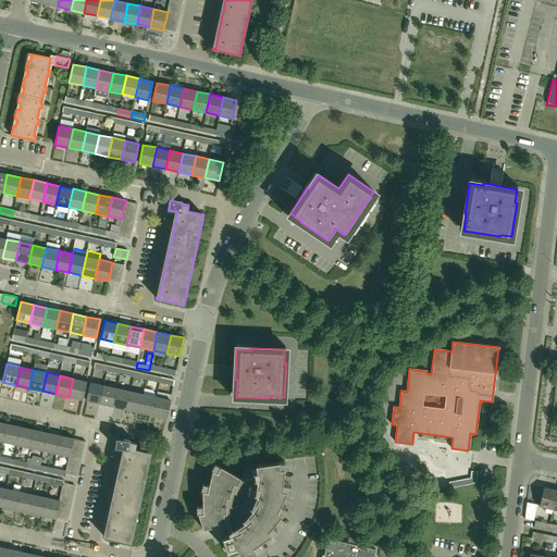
[(82,400),(86,381),(73,379),(69,397),(82,400)]
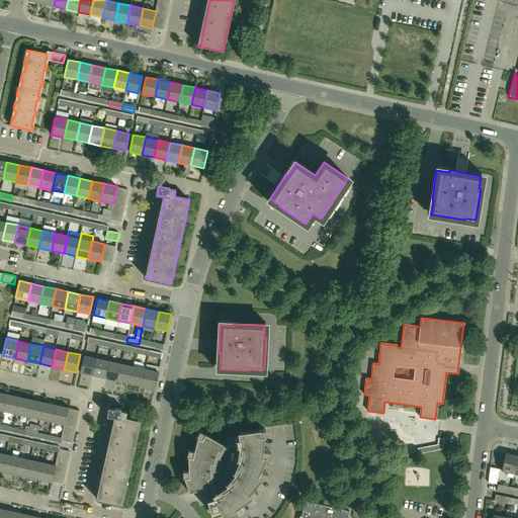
[(84,355),(80,372),(93,375),(97,358),(84,355)]
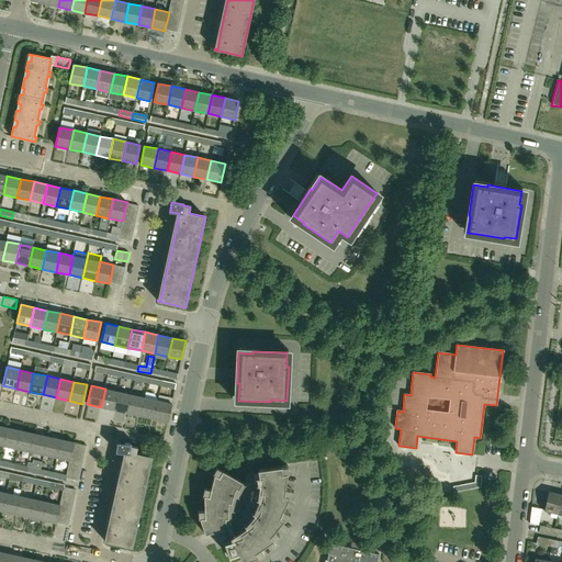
[(105,389),(101,407),(114,411),(119,392),(105,389)]
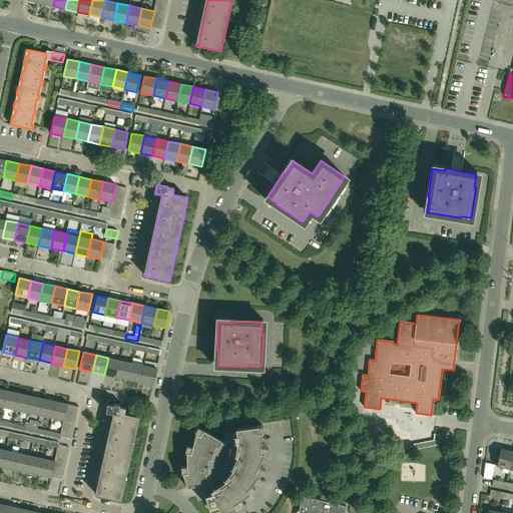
[(104,375),(116,377),(120,360),(108,358),(104,375)]
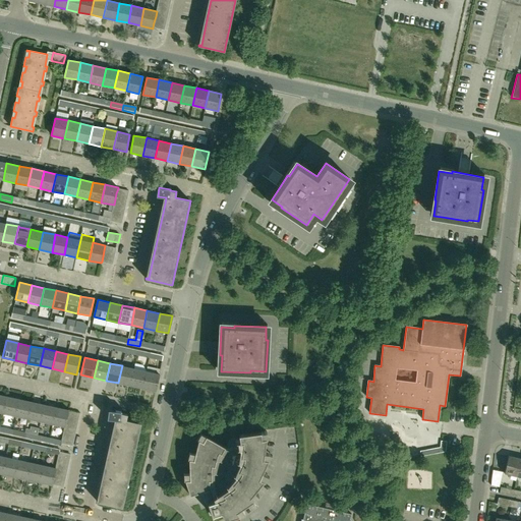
[(134,368),(122,365),(118,383),(130,386),(134,368)]
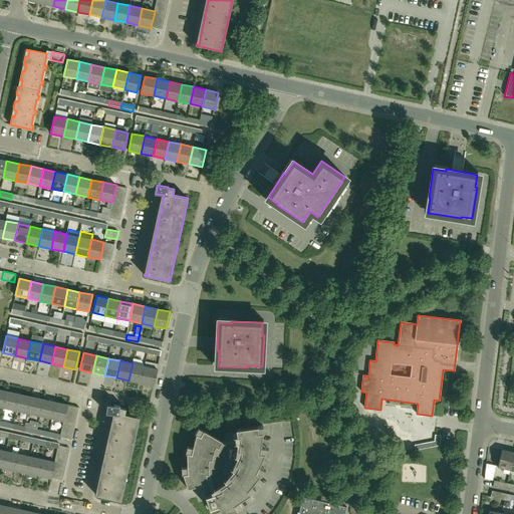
[(129,380),(141,383),(145,366),(133,363),(129,380)]
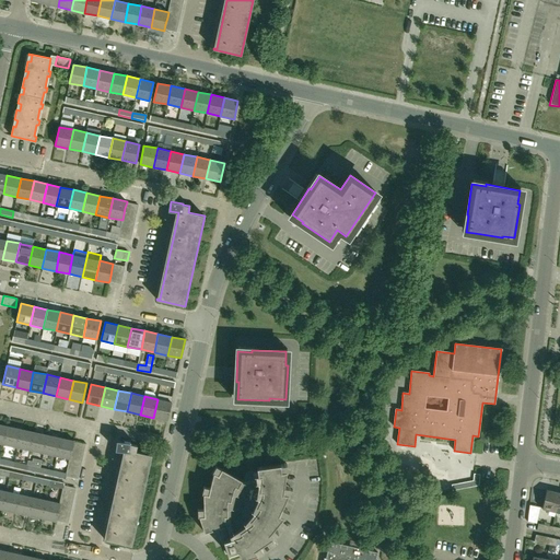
[(158,399),(153,418),(167,421),(171,401),(158,399)]
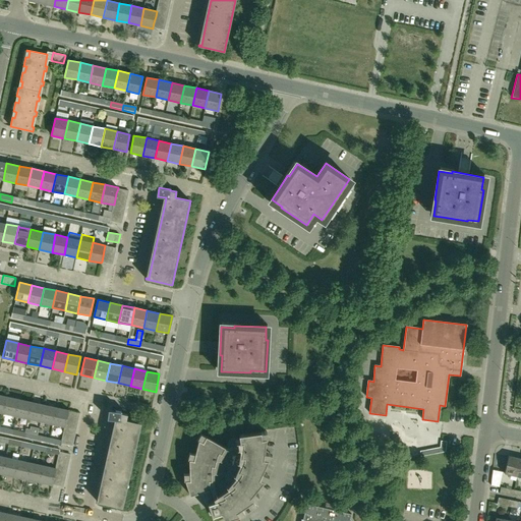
[(3,413),(15,416),(19,399),(7,396),(3,413)]
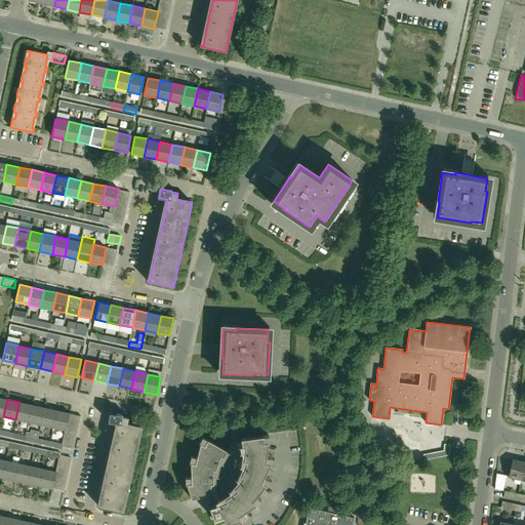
[(28,422),(32,405),(19,402),(15,419),(28,422)]
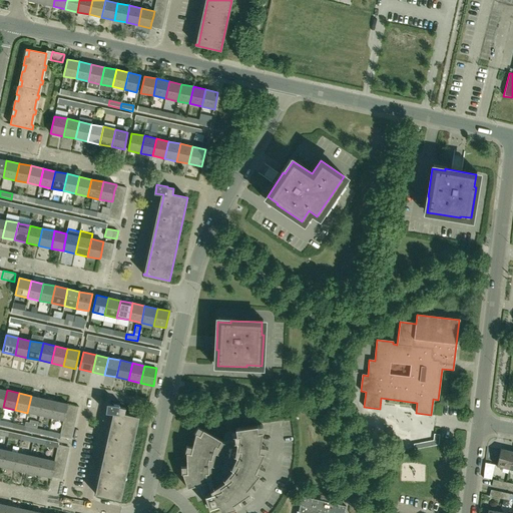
[(31,396),(27,413),(39,415),(43,398),(31,396)]
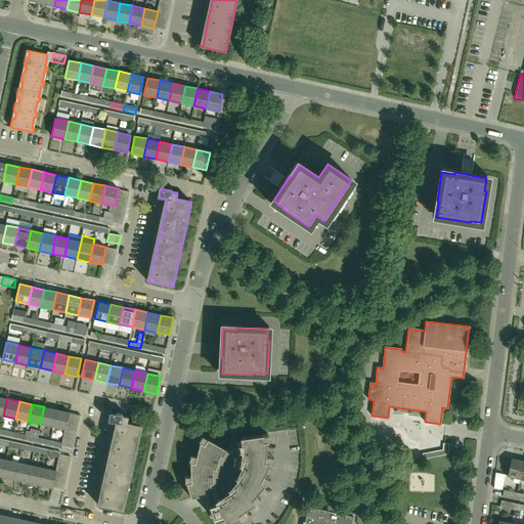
[(40,424),(52,427),(56,409),(44,406),(40,424)]
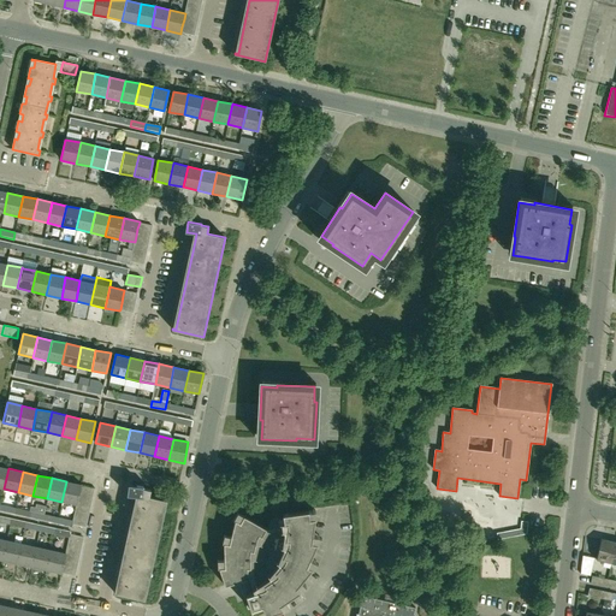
[(77,505),(78,498),(80,492),(81,486),(81,485),(66,481),(61,502),(77,505)]
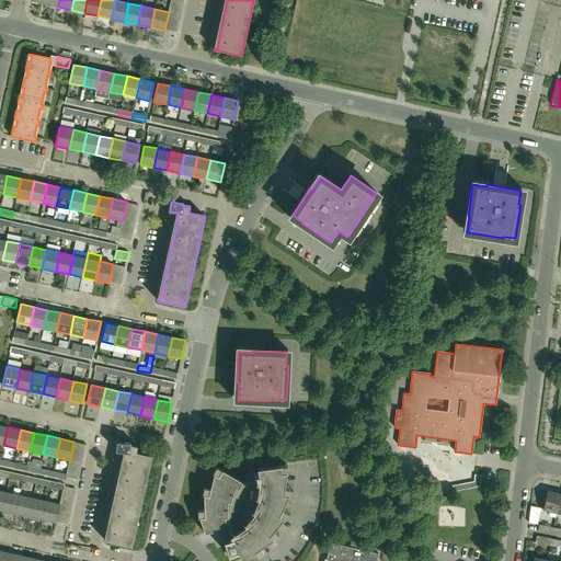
[(130,445),(130,444),(118,442),(117,451),(126,453),(125,458),(107,539),(104,538),(104,539),(132,546),(152,456),(136,453),(137,446),(130,445)]
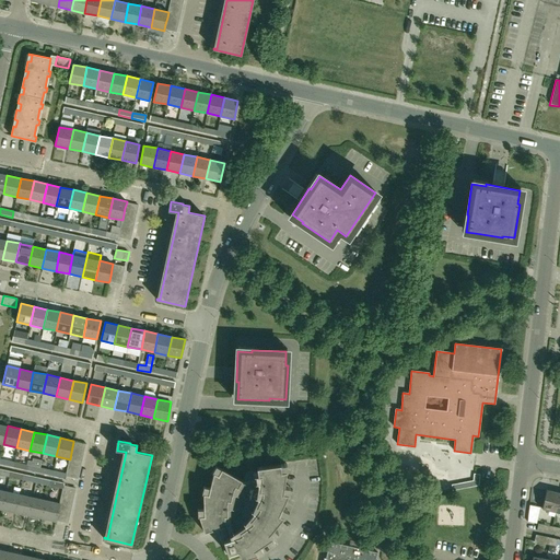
[(0,465),(12,467),(13,462),(0,458),(0,465)]
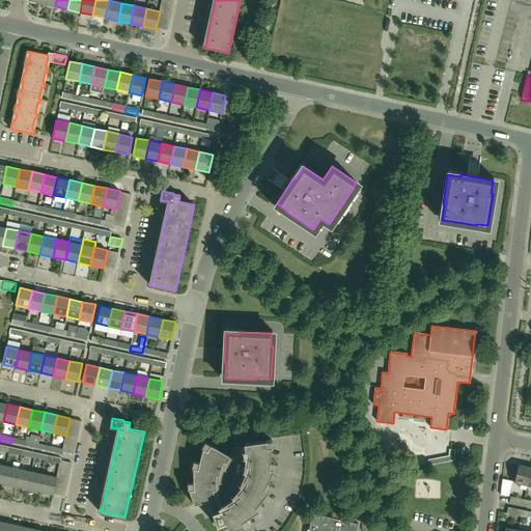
[(219,510),(217,507),(215,498),(214,493),(213,490),(216,490),(216,478),(216,475),(219,475),(222,464),(223,462),(225,463),(229,455),(211,445),(210,445),(206,450),(203,449),(203,448),(202,448),(199,463),(197,469),(194,468),(193,468),(193,483),(194,490),(190,490),(189,490),(194,505),(207,500),(217,526),(217,525),(226,522),(228,529),(244,525),(249,521),(246,516),(258,508),(255,505),(269,490),(268,488),(264,487),(273,468),(272,467),(268,467),(271,447),(270,439),(266,440),(244,443),(245,450),(247,450),(248,453),(246,465),(249,466),(248,468),(244,479),(246,480),(245,483),(238,492),(240,494),(238,496),(227,503),(229,505),(226,507),(221,508),(222,509),(219,510)]
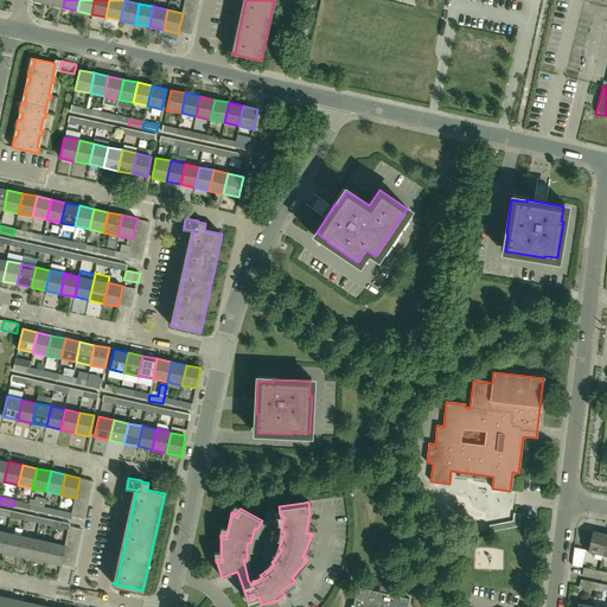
[(519,515),(513,513),(512,522),(490,525),(491,532),(518,526),(519,515)]
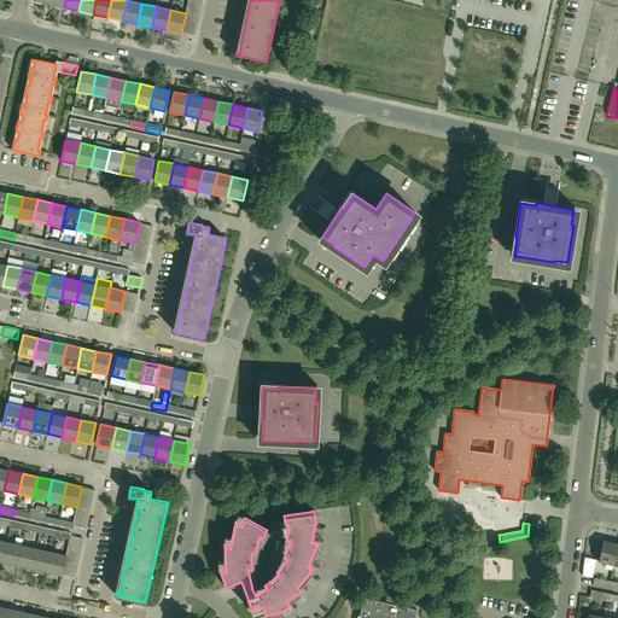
[(613,566),(617,544),(604,541),(599,563),(613,566)]
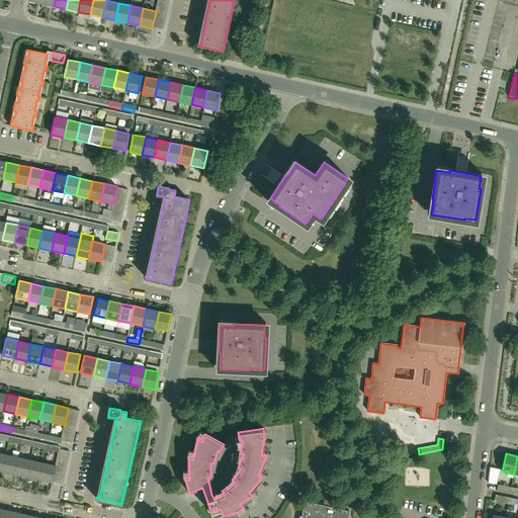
[(2,471),(14,475),(18,457),(6,454),(2,471)]
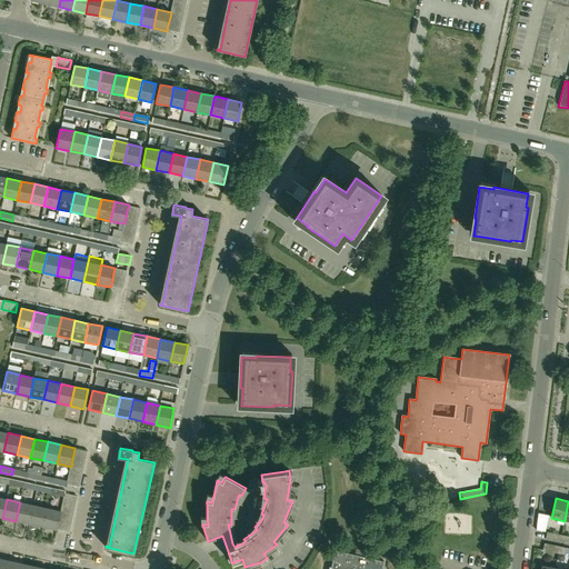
[(20,502),(16,521),(30,523),(33,505),(20,502)]
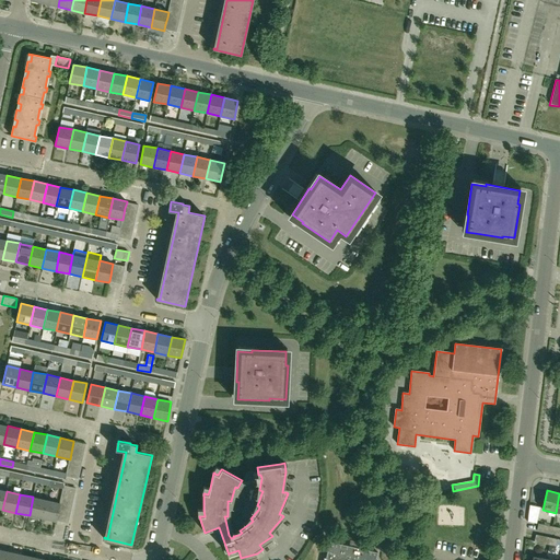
[(43,518),(46,500),(33,497),(30,515),(43,518)]
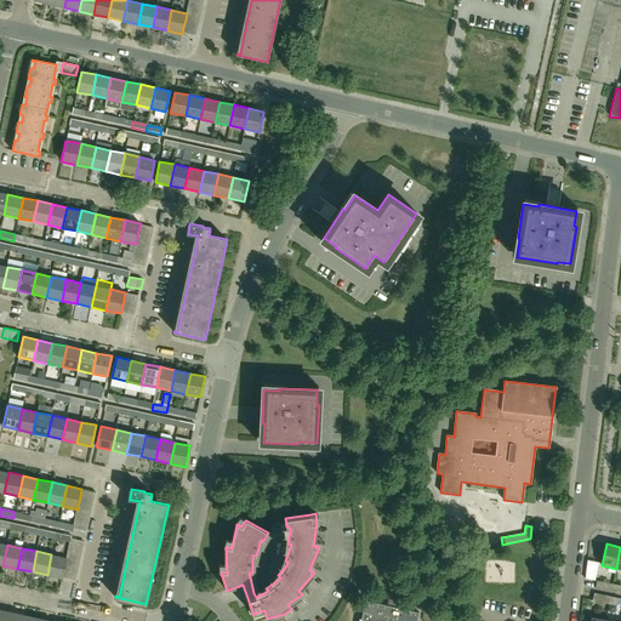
[(62,577),(63,571),(66,564),(67,558),(51,554),(47,575),(62,579),(62,577)]
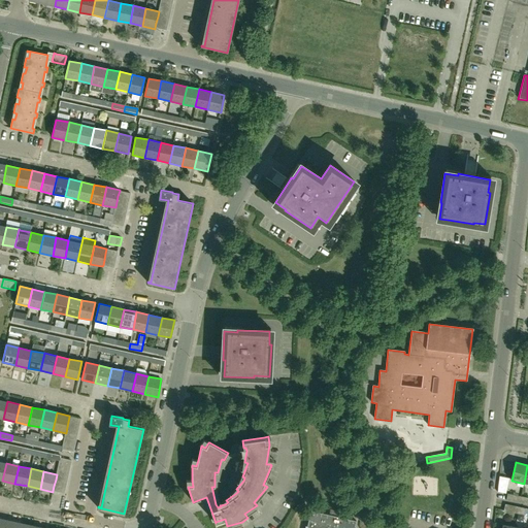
[(507,494),(506,500),(519,503),(521,497),(507,494)]
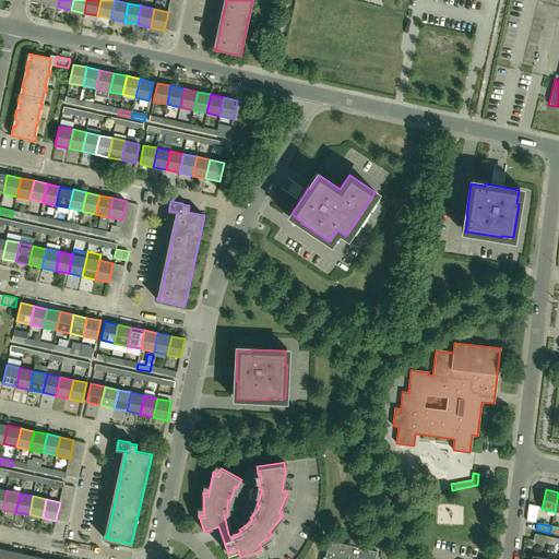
[(535,534),(533,540),(548,544),(549,537),(535,534)]
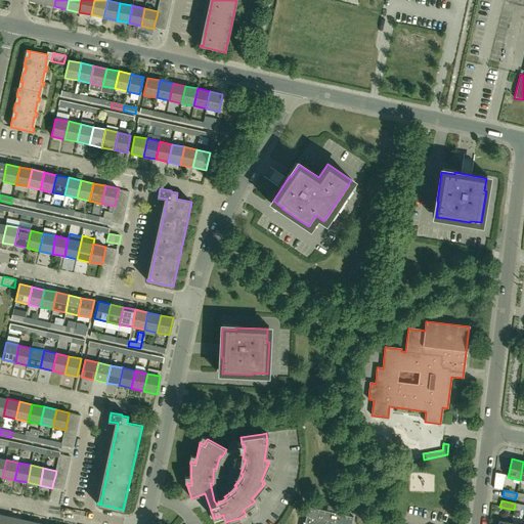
[(352,523),(352,522),(353,517),(308,507),(305,522),(303,522),(302,523),(352,523)]
